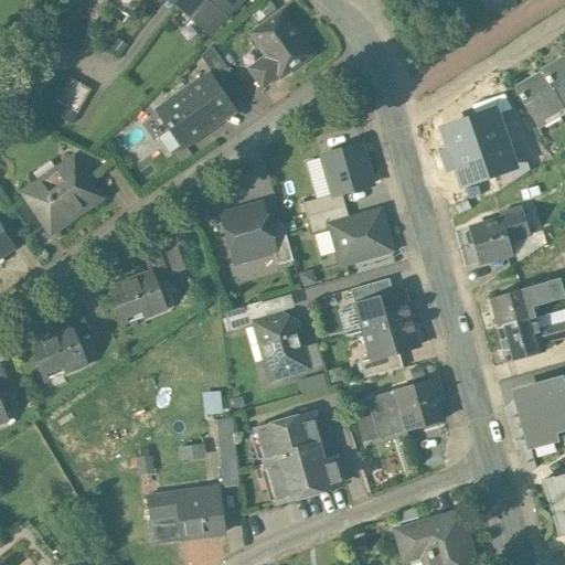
[(180,0),(179,2),(210,28),(233,0),(234,0),(238,3),(241,0),(180,0)]
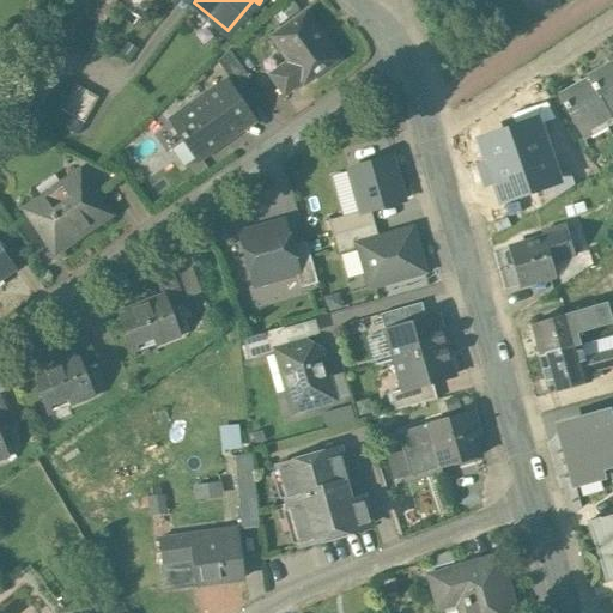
[(291,0),(271,14),(280,29),(301,14),(291,0)]
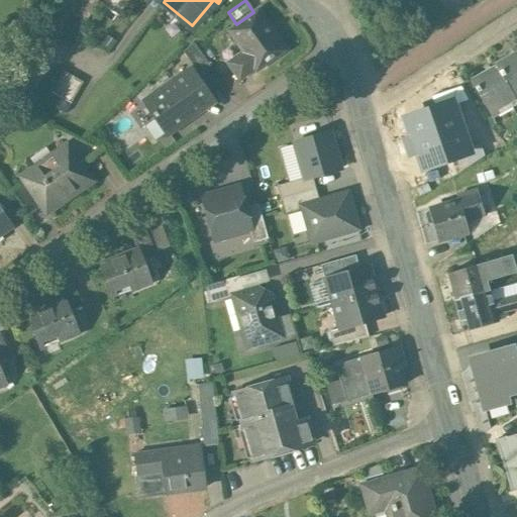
[(284,47),(257,9),(236,24),(227,30),(241,50),(253,67),(254,68),(284,47)]
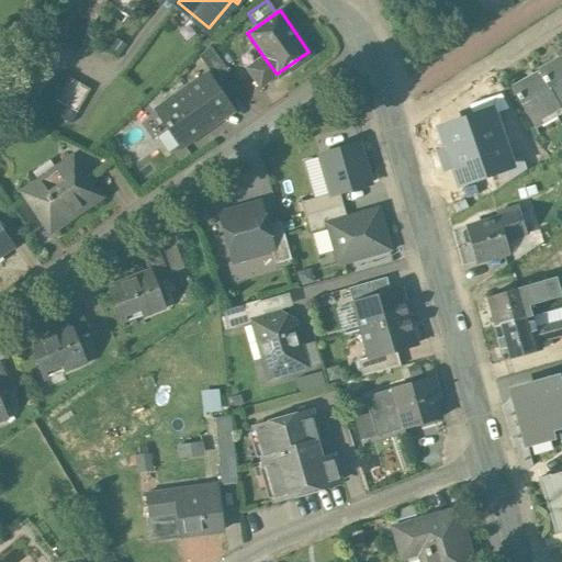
[(229,72),(210,46),(199,56),(216,81),(229,72)]
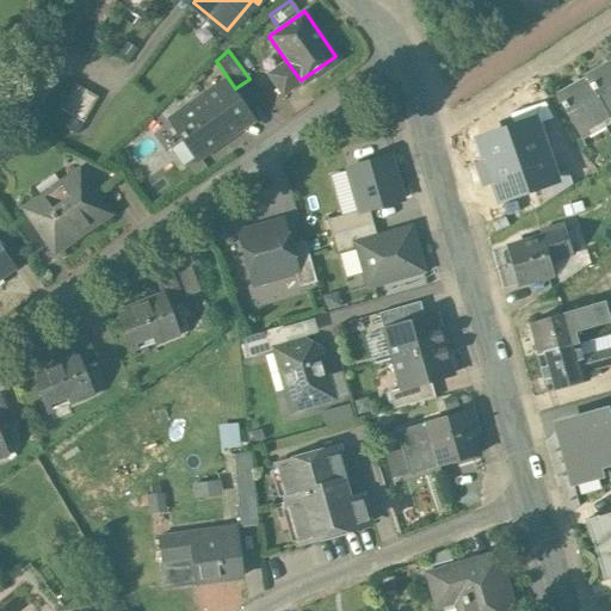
[(610,57),(584,73),(585,75),(608,115),(610,112),(610,57)]
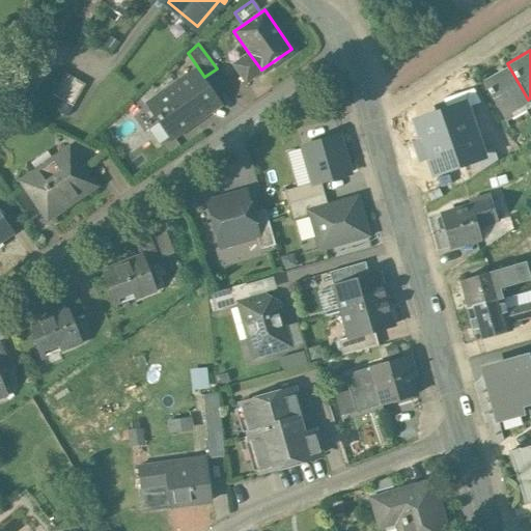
[(248,52),(232,62),(245,79),(260,68),(248,52)]
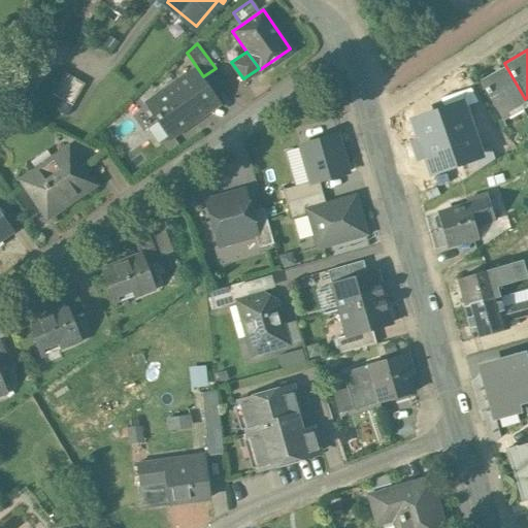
[(525,99),(505,65),(477,80),(498,117),(526,101),(525,99)]
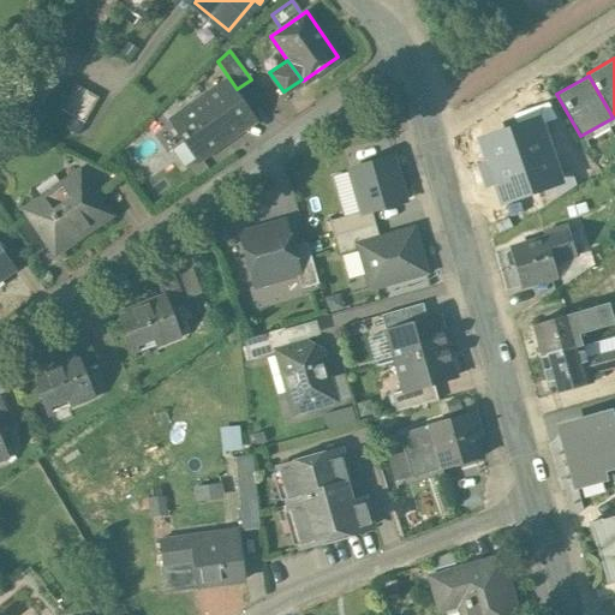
[(73,84),(60,109),(72,117),(87,91),(73,84)]
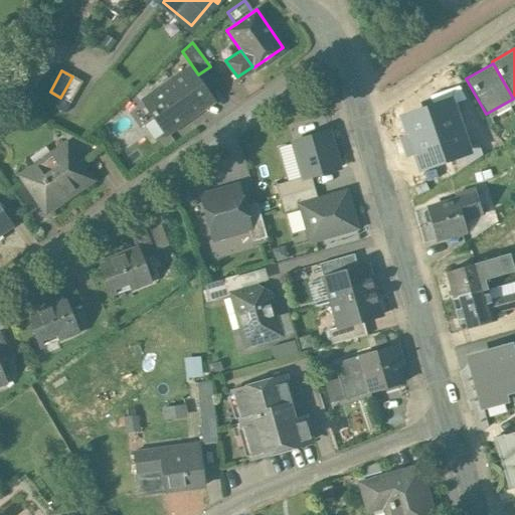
[(175,84),(155,98),(154,96),(144,102),(153,116),(154,115),(164,130),(184,118),(183,116),(207,100),(190,72),(174,82),(175,84)]
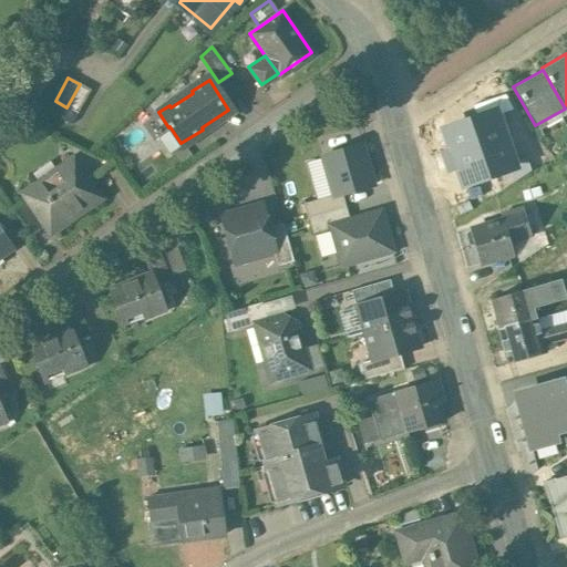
[(80,84),(66,107),(78,114),(91,91),(80,84)]
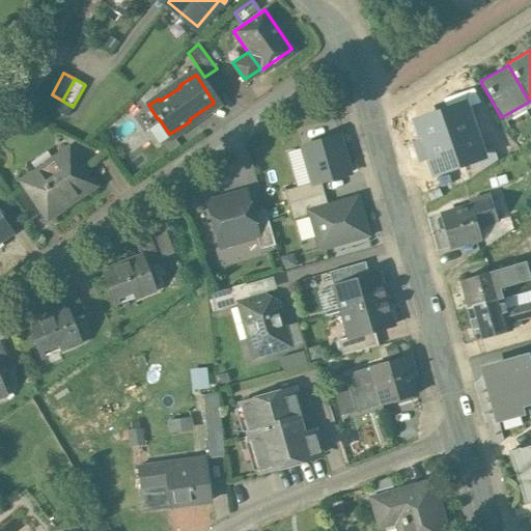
[(62,101),(52,94),(46,105),(66,118),(73,107),(62,101)]
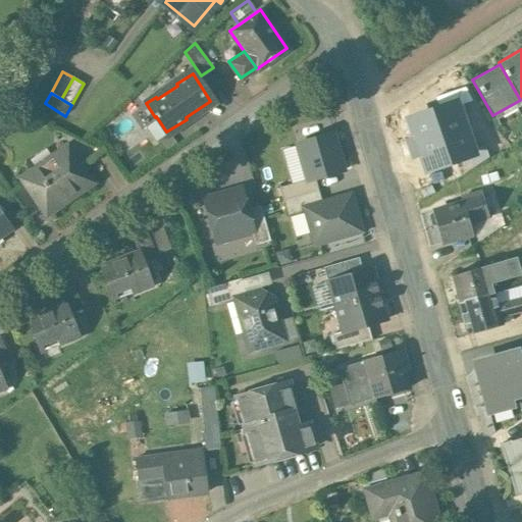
[(459,97),(403,116),(423,174),(479,156),(459,97)]
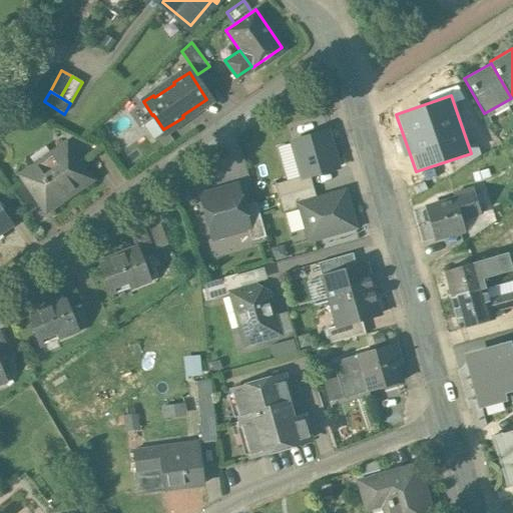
[(328,131),(294,141),(294,147),(303,178),(338,167),(328,131)]
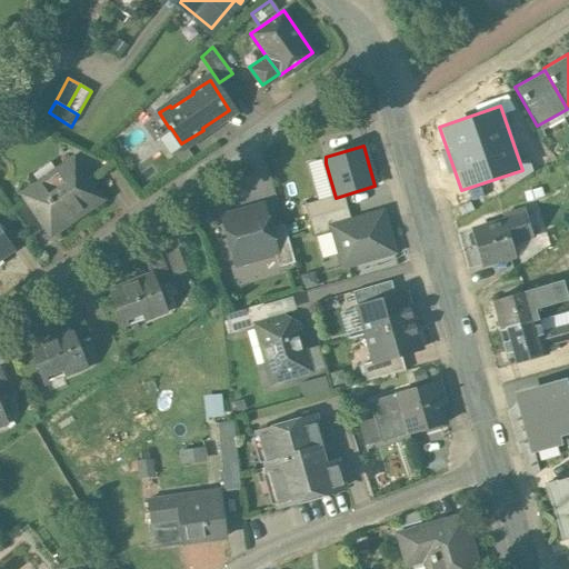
[(71,159),(53,171),(57,176),(41,187),(38,182),(20,195),(25,201),(43,228),(48,235),(67,221),(66,220),(81,209),(82,210),(99,199),(93,191),(92,192),(86,182),(87,180),(71,159)]
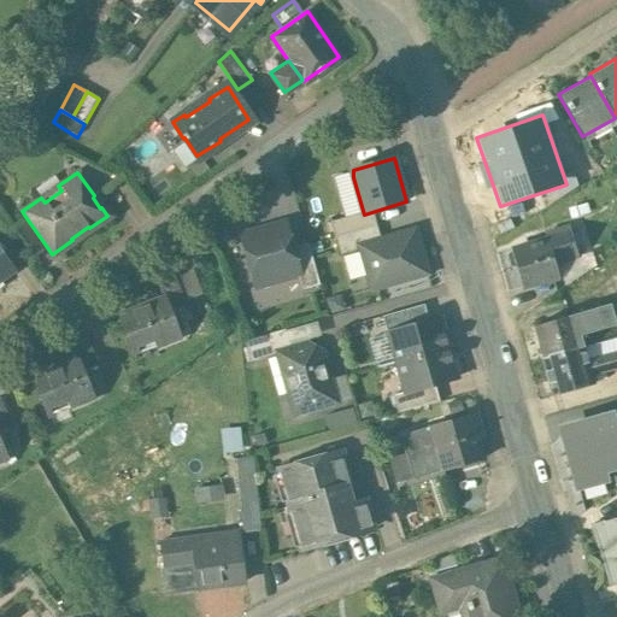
[(0,227),(4,233),(13,227),(0,207),(0,227)]
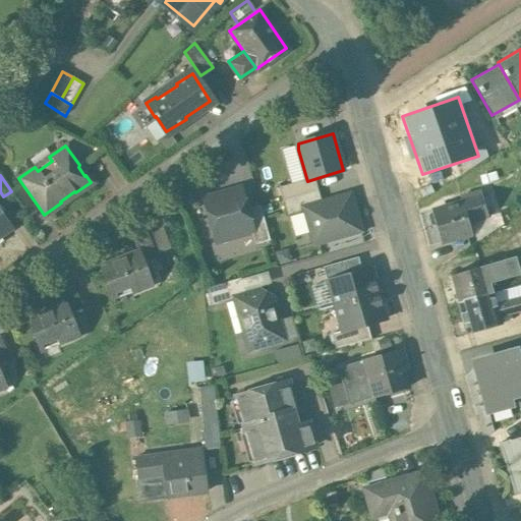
[(40,209),(22,184),(12,192),(29,217),(40,209)]
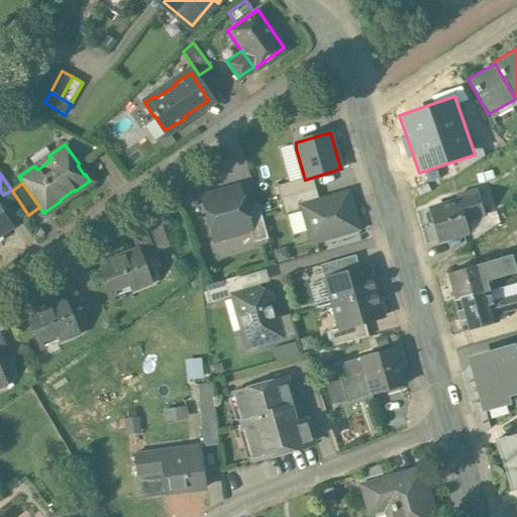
[(238,187),(203,198),(215,240),(249,230),(250,230),(244,208),(238,187)]
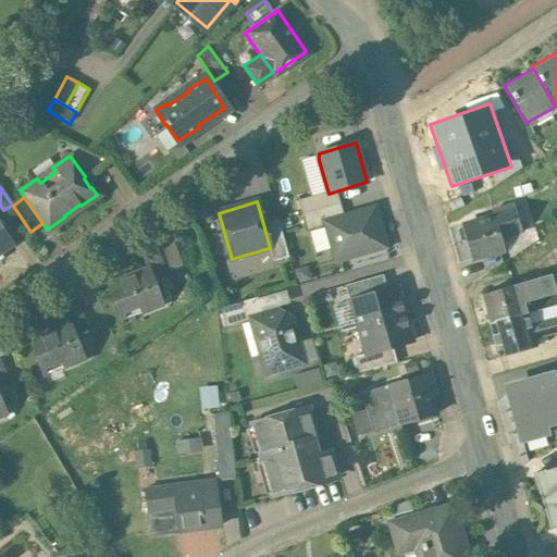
[(339,203),(302,214),(307,231),(325,226),(324,222),(344,217),(339,203)]
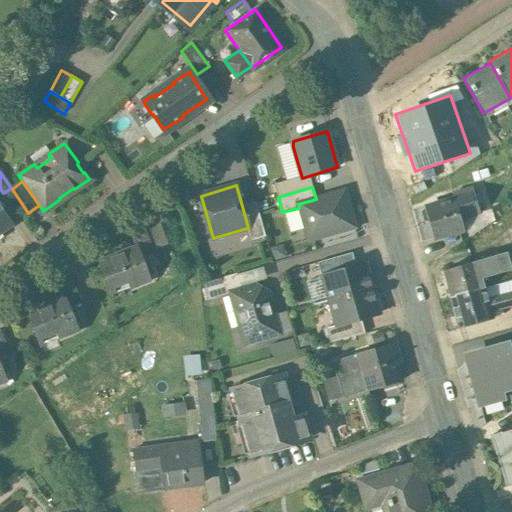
[(472,187),(453,193),(454,198),(424,206),(425,209),(421,211),(423,220),(428,221),(433,238),(463,229),(460,221),(480,215),(472,187)]
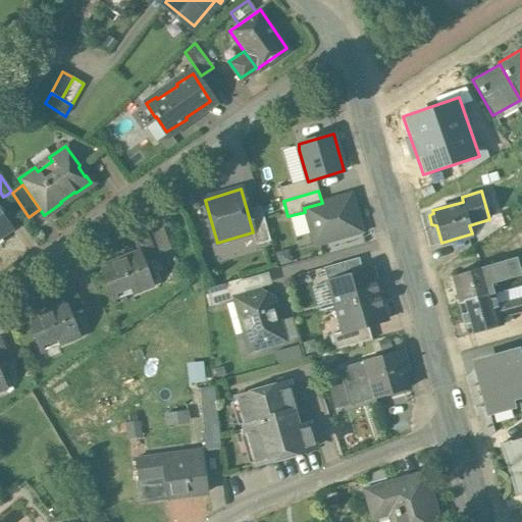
[(322,203),(304,208),(305,212),(314,246),(362,231),(351,195),(322,203)]
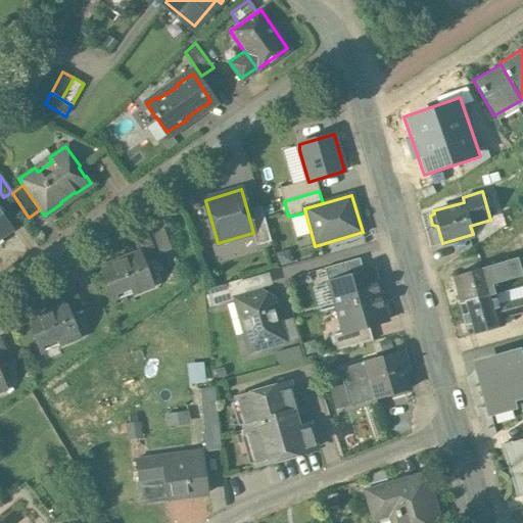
[(272,242),(262,206),(247,210),(253,233),(252,233),(256,246),(272,242)]
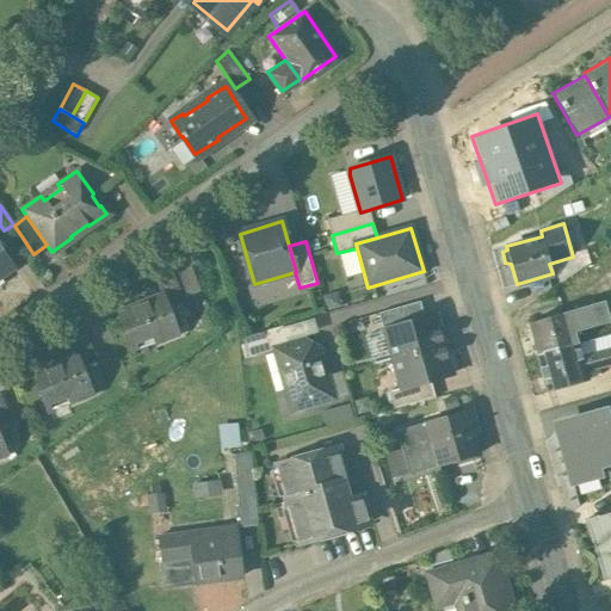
[(0,278),(14,270),(0,250),(0,278)]
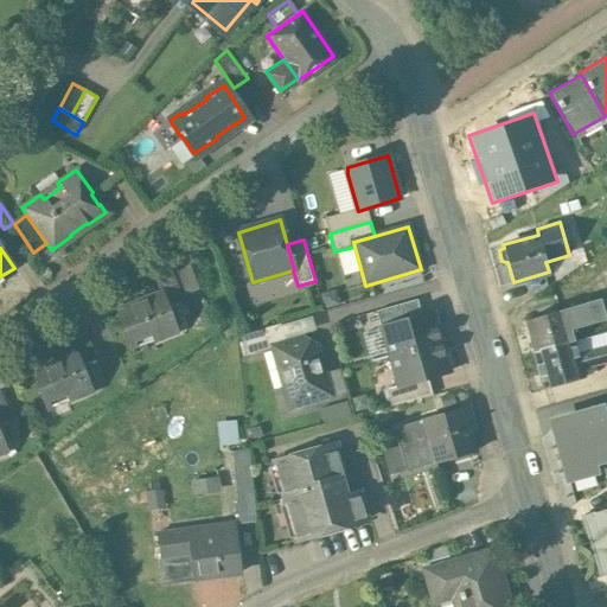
[(173,273),(158,279),(163,293),(165,293),(170,306),(183,301),(173,273)]
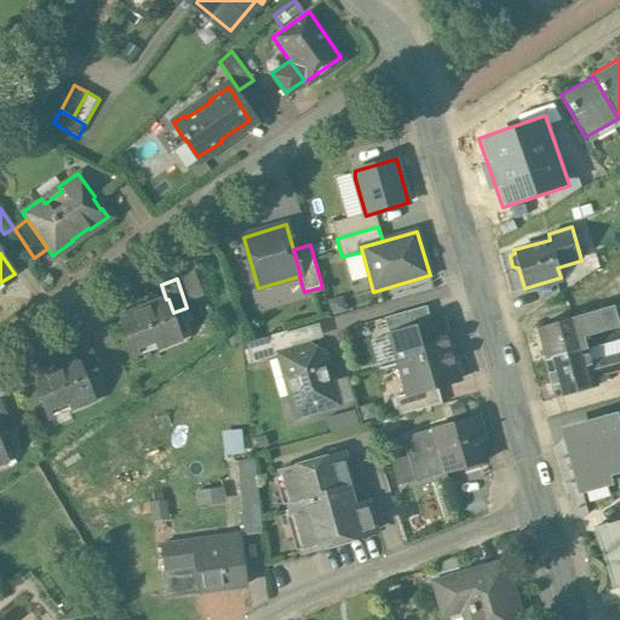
[(166,299),(135,310),(135,309),(121,314),(133,350),(155,343),(156,348),(182,339),(173,313),(168,299),(166,299)]
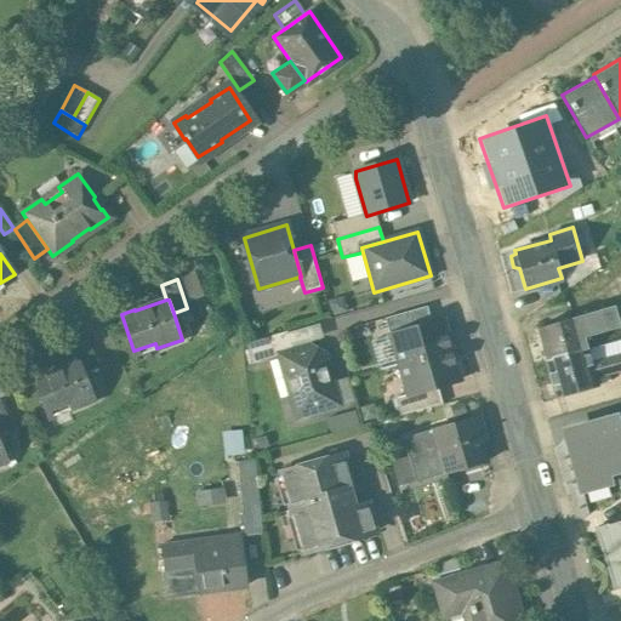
[(611,306),(535,328),(545,360),(585,349),(581,339),(617,328),(611,306)]
